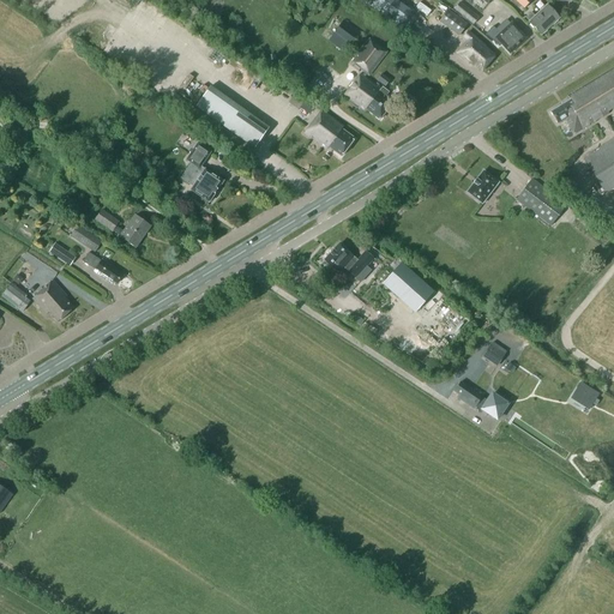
[(395,0),(374,0),(371,7),(399,26),(411,11),(395,0)]
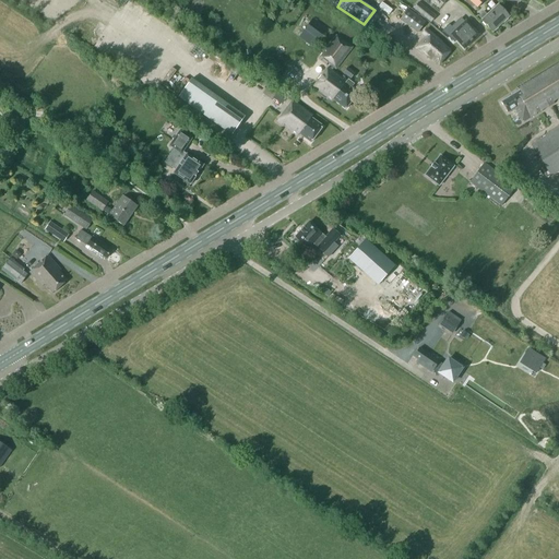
[(430,22),(436,15),(418,2),(414,8),(430,22)]
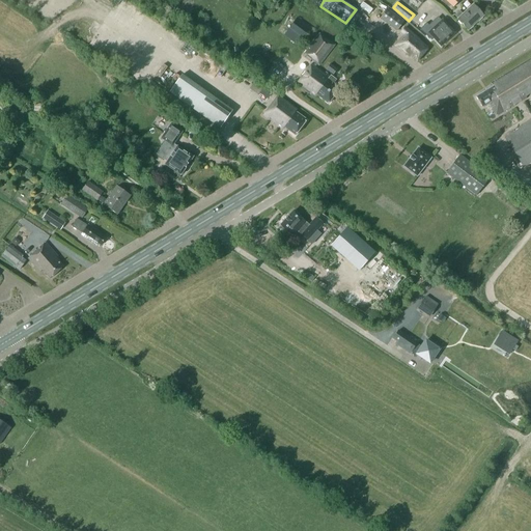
[(459,10),(454,16),(457,19),(468,30),(483,16),(473,5),(463,15),(459,10)]
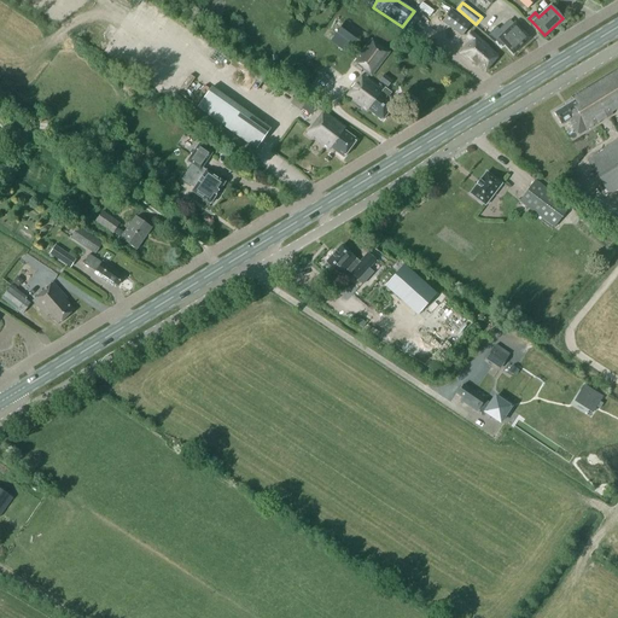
[(461,36),(468,28),(467,28),(471,24),(452,10),(443,21),(461,36)]
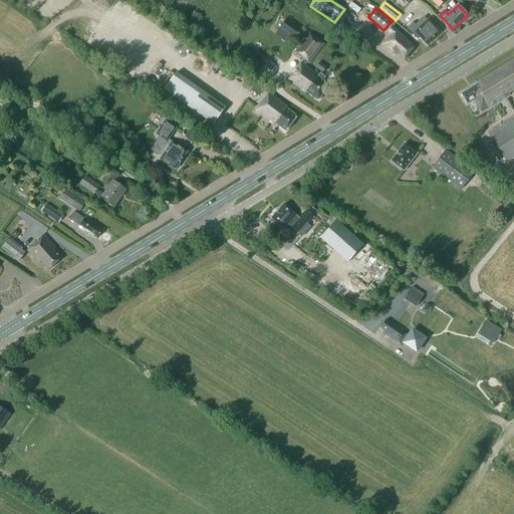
[(289,45),(302,27),(287,17),(275,34),(289,45)]
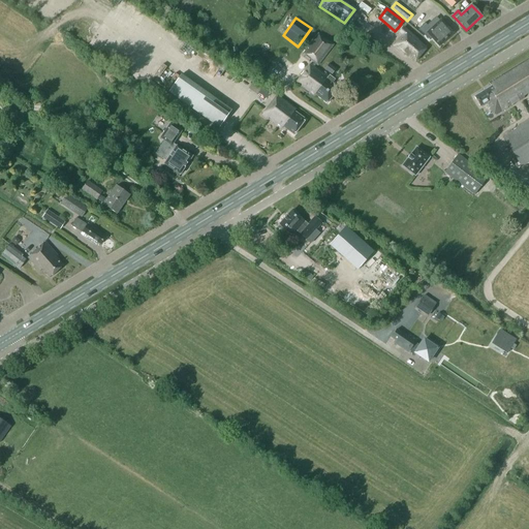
[(435,26),(431,29),(425,35),(428,38),(431,38),(439,47),(454,33),(440,19),(434,25),(435,26)]
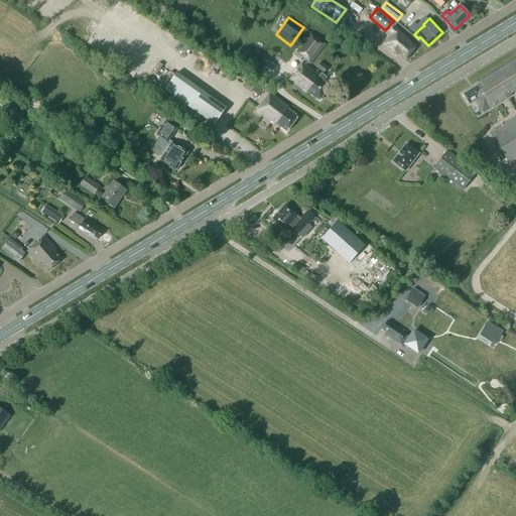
[(406,40),(406,39),(392,27),(389,31),(393,34),(385,44),(395,53),(395,52),(404,59),(415,47),(406,40)]
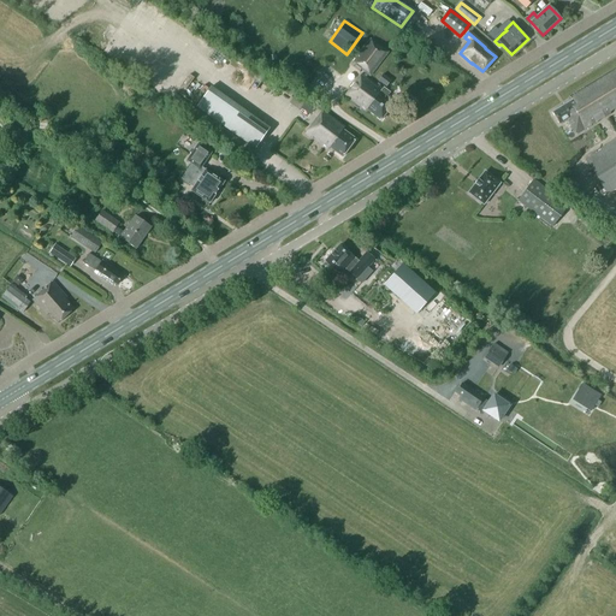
[(388,53),(371,40),(353,63),(365,72),(363,75),(366,77),(368,75),(369,76),(388,53)]
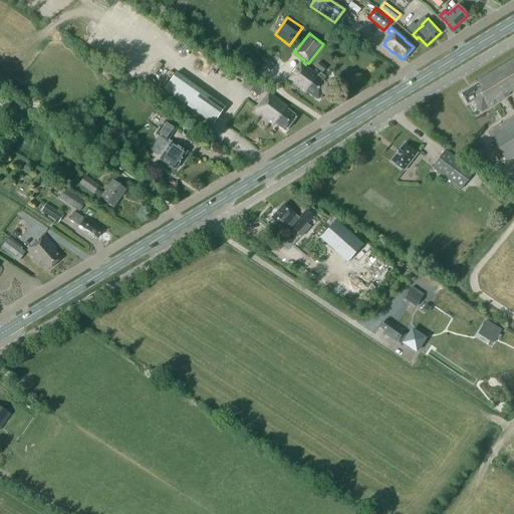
[(477,83),(461,93),(467,103),(473,99),(481,112),(490,106),(513,93),(513,92),(513,56),(475,80),(477,83)]
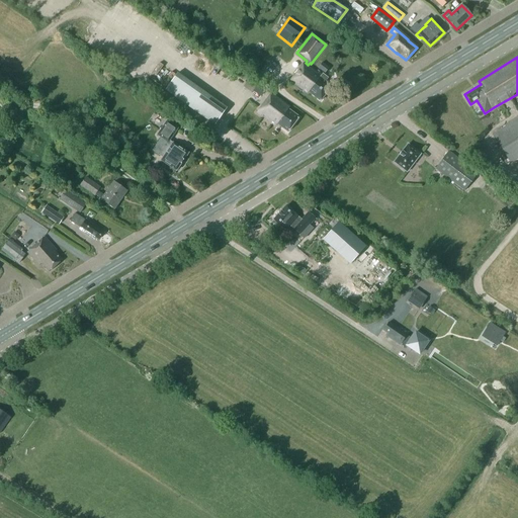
[(331,86),(325,81),(328,78),(323,74),(322,75),(308,65),(306,63),(305,62),(289,82),(307,95),(309,92),(320,101),(331,86)]
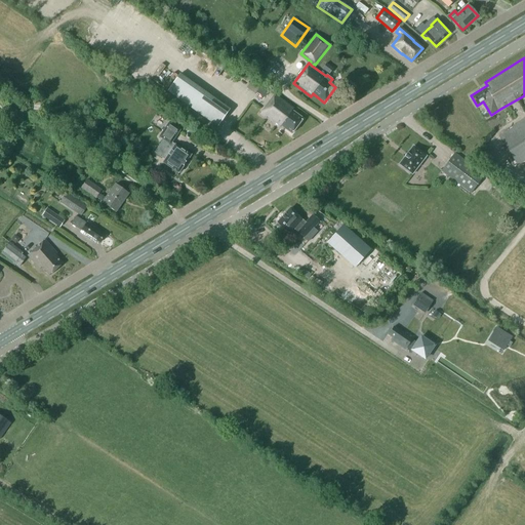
[(322,69),(329,75),(333,69),(326,64),(322,69)]
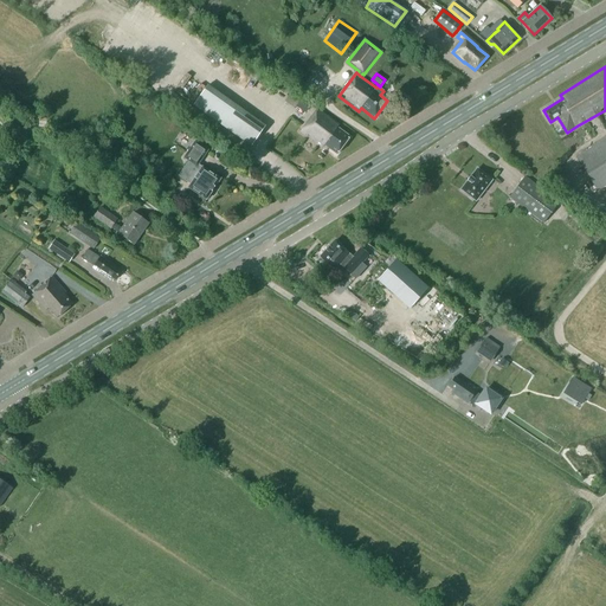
[(251,144),(265,123),(204,84),(191,105),(251,144)]
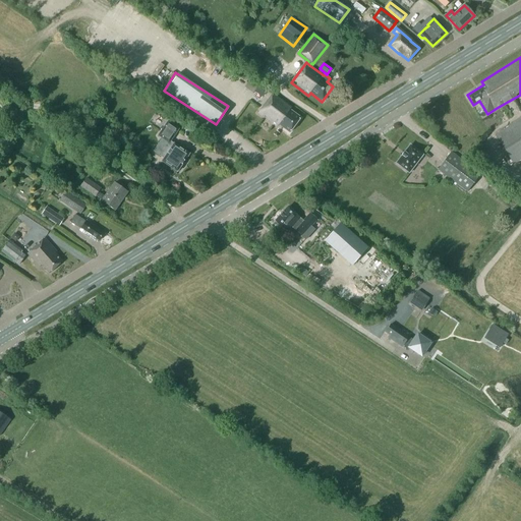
[(249,78),(244,87),(253,93),(258,83),(249,78)]
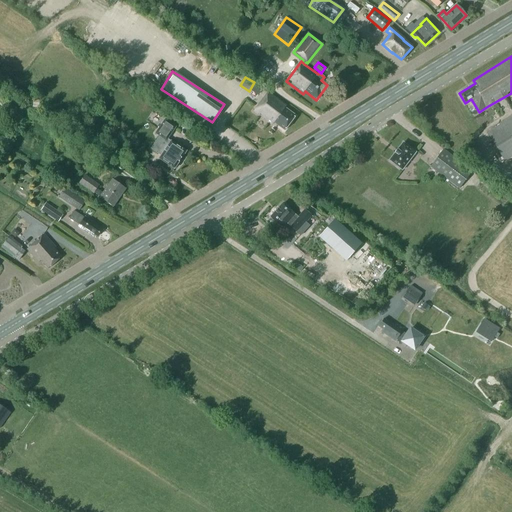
[(286,106),(268,92),(254,111),(272,125),(274,123),(284,130),(295,116),(285,108),(286,106)]
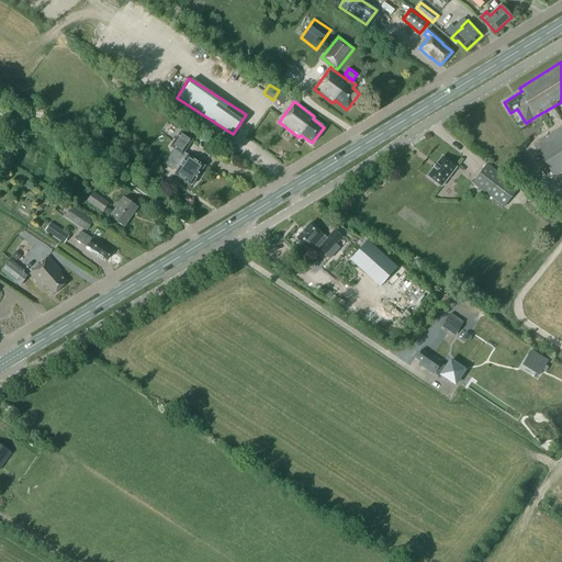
[(561,128),(535,146),(554,177),(561,171),(561,128)]
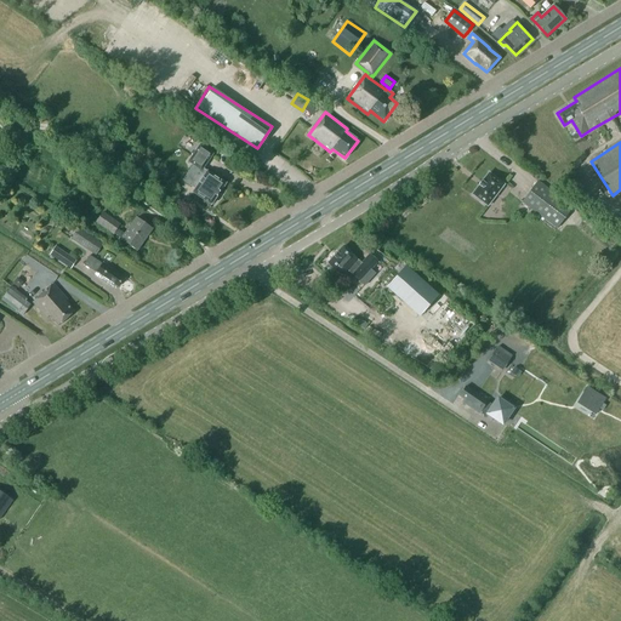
[(203,169),(214,154),(200,146),(188,163),(193,165),(183,181),(195,189),(193,193),(211,205),(226,183),(208,171),(203,169)]
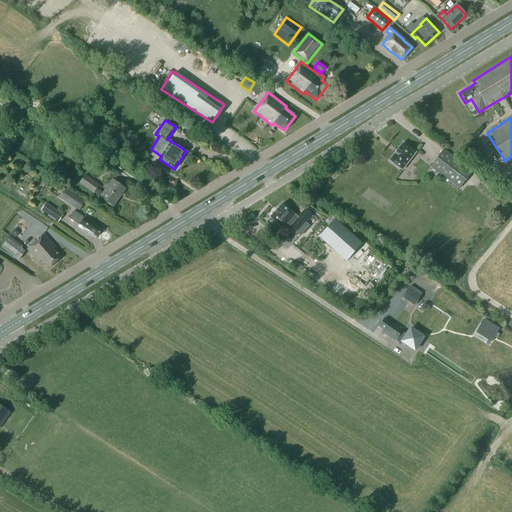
[(402,170),(415,152),(403,143),(397,149),(394,153),(389,160),(402,170)]
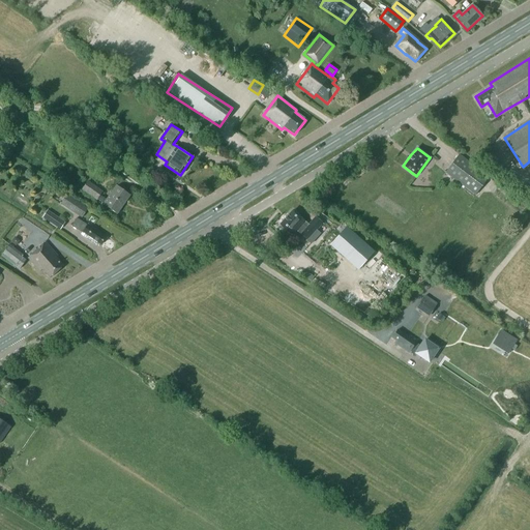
[(445,173),(475,196),(489,177),(459,154),(445,173)]
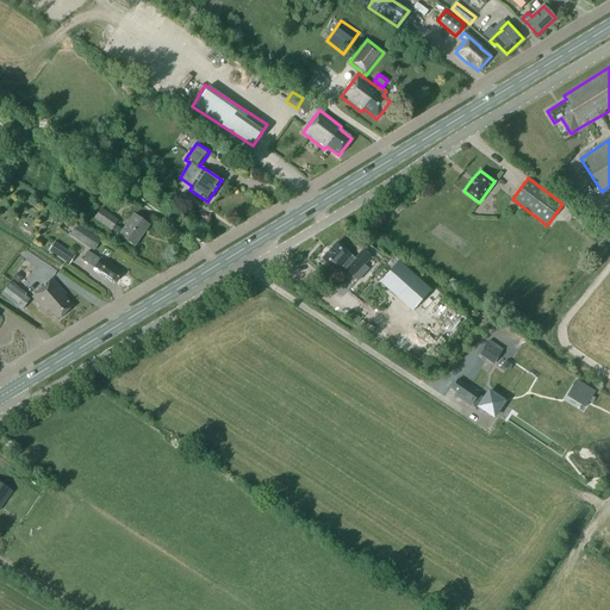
[(149,225),(134,215),(123,230),(114,225),(118,221),(101,209),(94,218),(111,230),(112,229),(119,235),(119,236),(135,247),(149,225)]
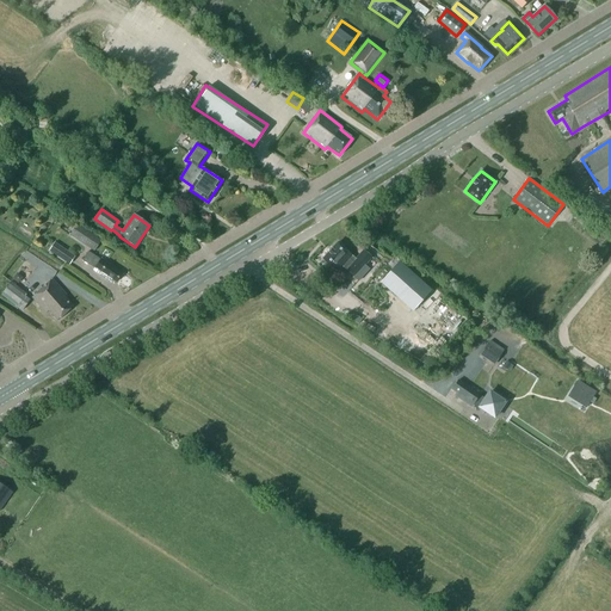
[(76,222),(69,234),(94,250),(102,239),(76,222)]
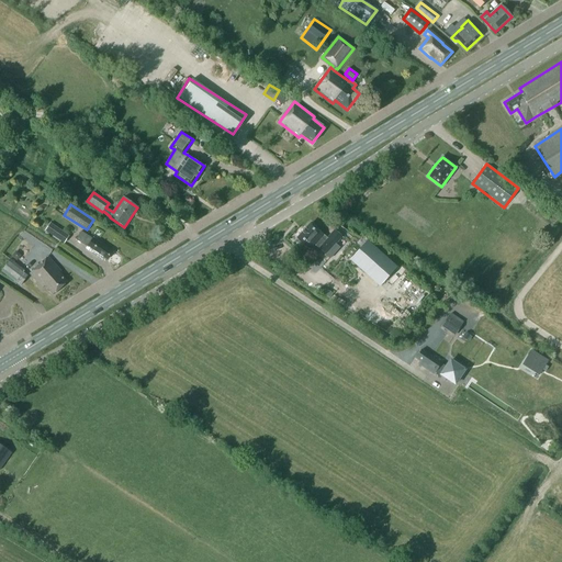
[(319,232),(311,223),(296,238),(306,247),(311,250),(315,245),(318,248),(325,255),(341,236),(335,231),(327,238),(324,236),(324,235),(319,232)]
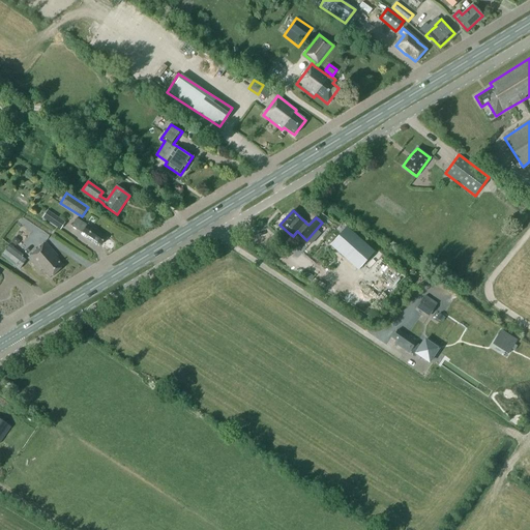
[(54,215),(53,214),(47,211),(42,217),(49,221),(49,222),(58,228),(62,221),(54,215)]
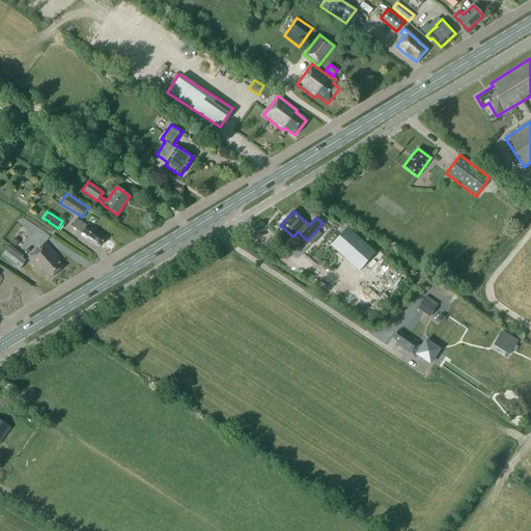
[(88,225),(87,226),(77,219),(72,226),(78,230),(80,228),(84,231),(81,235),(96,245),(98,243),(101,245),(106,239),(96,232),(98,231),(88,225)]
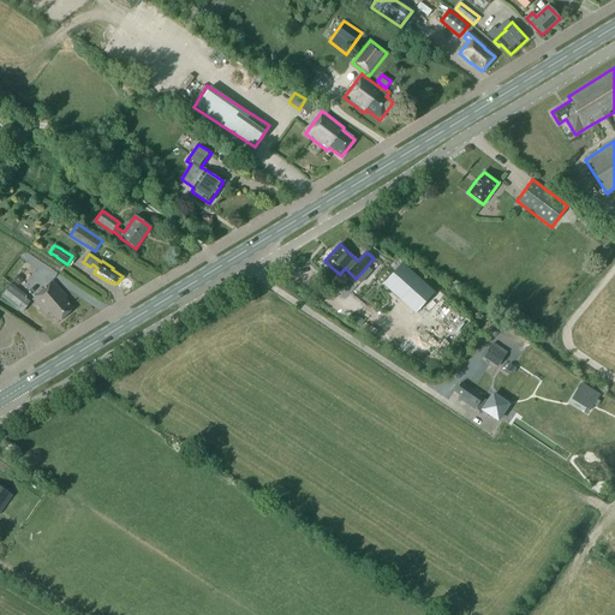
[(388,279),(421,309),(436,291),(404,262),(388,279)]
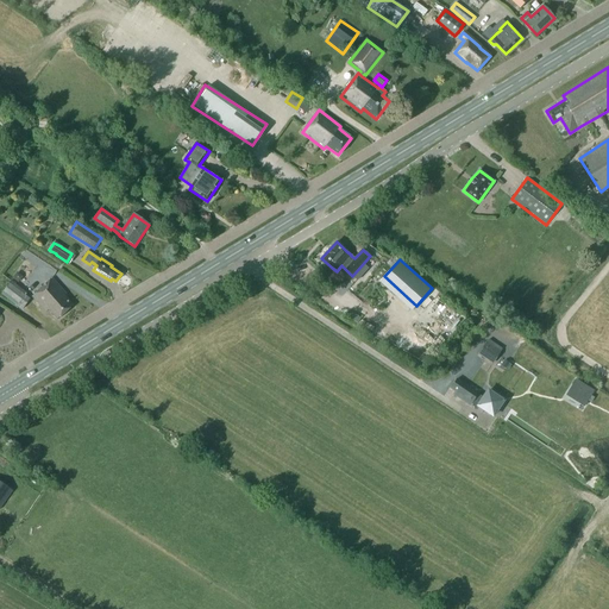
[(57,320),(73,306),(64,296),(67,294),(51,278),(32,296),(46,312),(49,309),(57,320)]
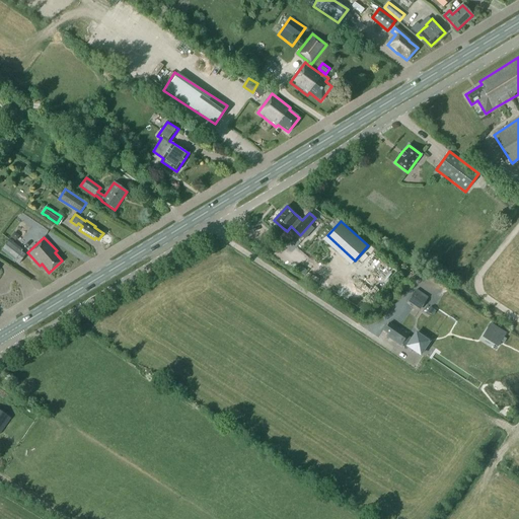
[(22,249),(9,240),(1,251),(14,261),(22,249)]
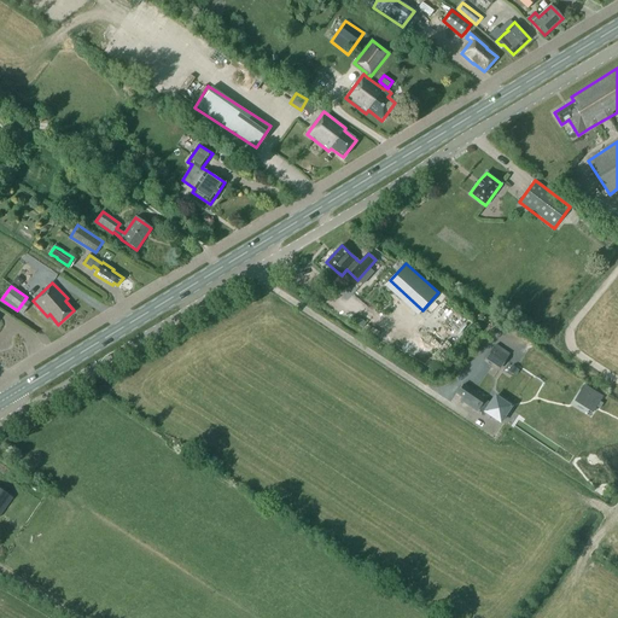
[(508,356),(494,347),(485,360),(500,369),(508,356)]
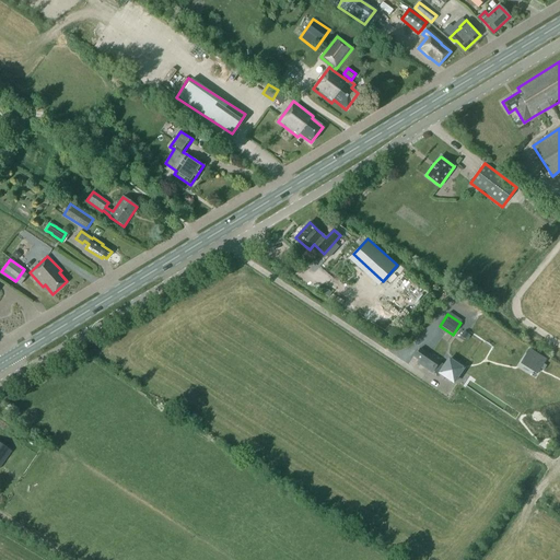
[(448,360),(444,365),(439,362),(441,360),(432,353),(431,356),(420,348),(415,358),(419,361),(417,363),(432,373),(433,371),(439,375),(439,373),(453,383),(463,369),(448,360)]
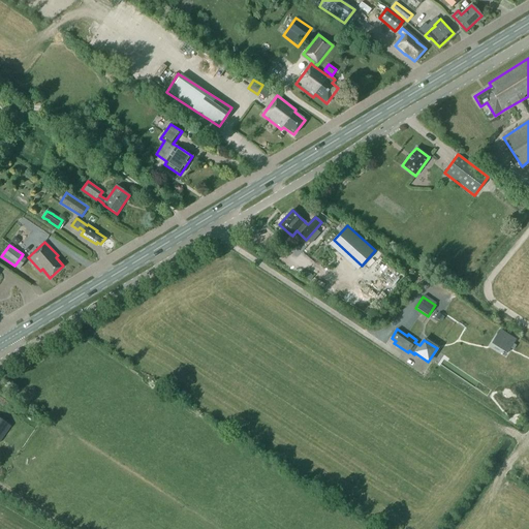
[(508,350),(515,339),(500,331),(494,341),(508,350)]
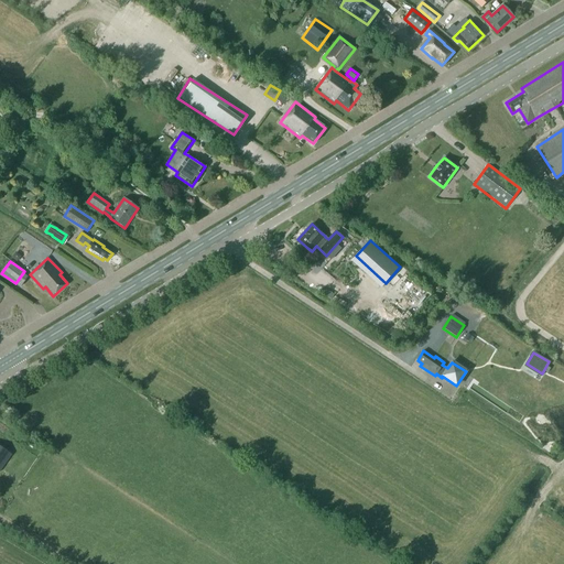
[(0,469),(11,455),(0,446),(0,469)]
